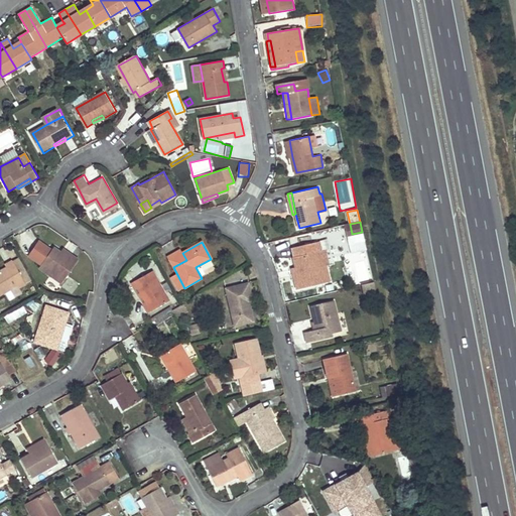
[(323,251),(319,242),(295,247),(297,256),(292,258),(295,267),(298,280),(294,281),(296,289),(330,282),(326,265),(320,266),(317,253),(323,251)]
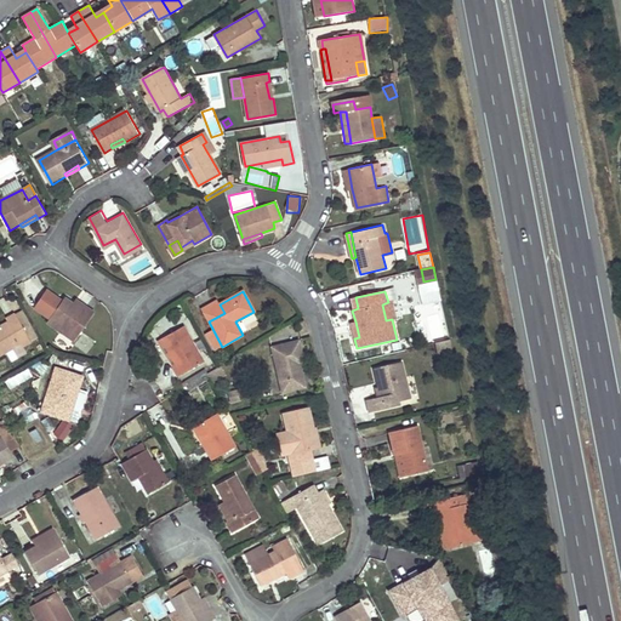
[(95,313),(75,298),(72,302),(64,297),(46,322),(74,341),(95,313)]
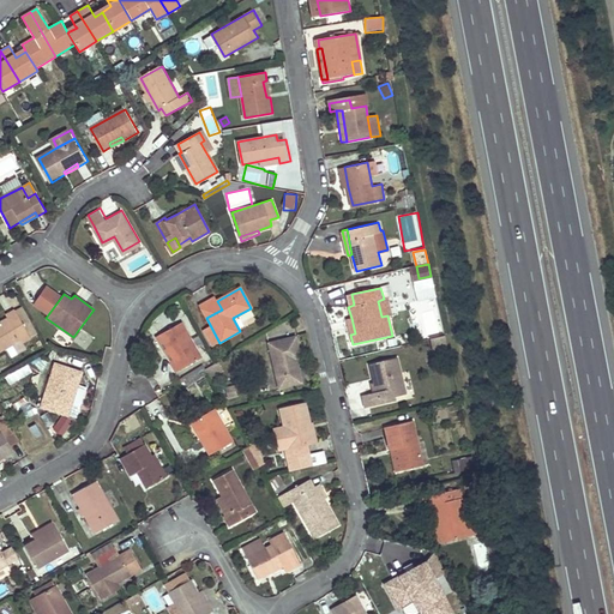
[(217,301),(215,296),(199,305),(206,318),(222,309),(217,301)]
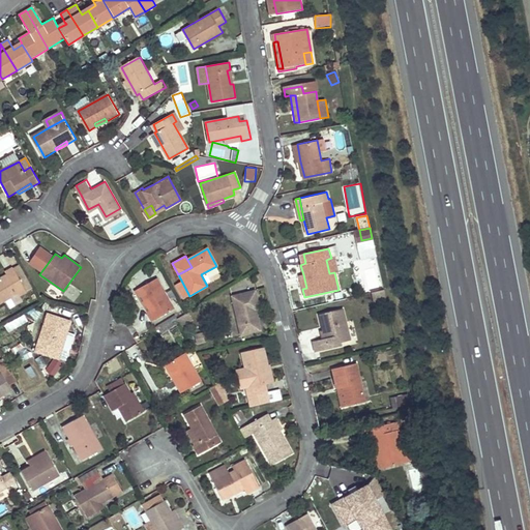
[(334,272),(337,272),(333,258),(331,258),(326,260),(329,273),(334,272)]
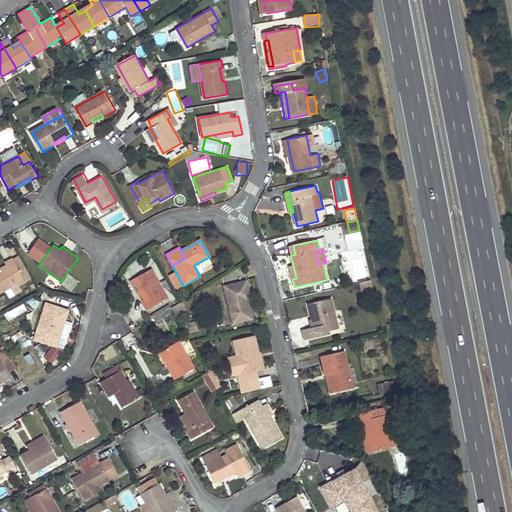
[(26,281),(34,277),(21,253),(12,258),(26,281)]
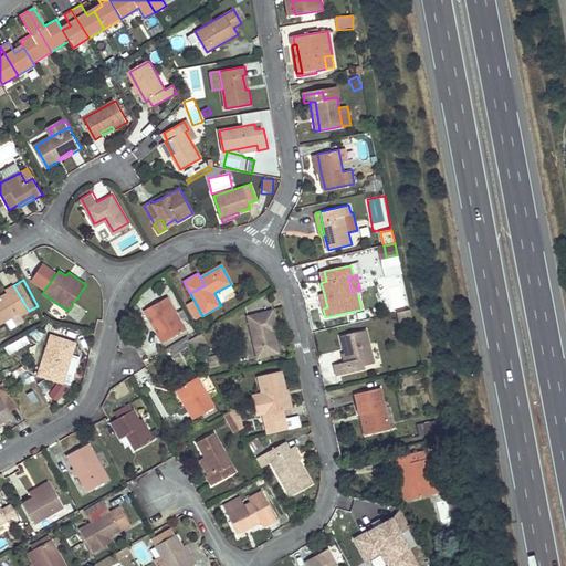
[(7,292),(0,296),(0,323),(19,313),(20,315),(29,311),(13,285),(6,290),(7,292)]
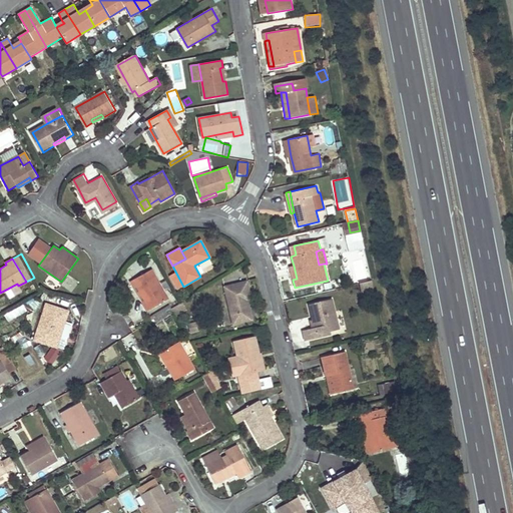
[(169,300),(152,270),(134,281),(146,302),(150,310),(169,300)]
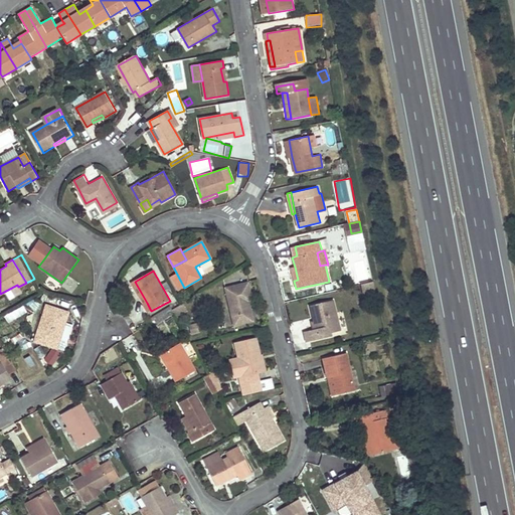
[(361,284),(363,294),(375,291),(373,281),(361,284)]
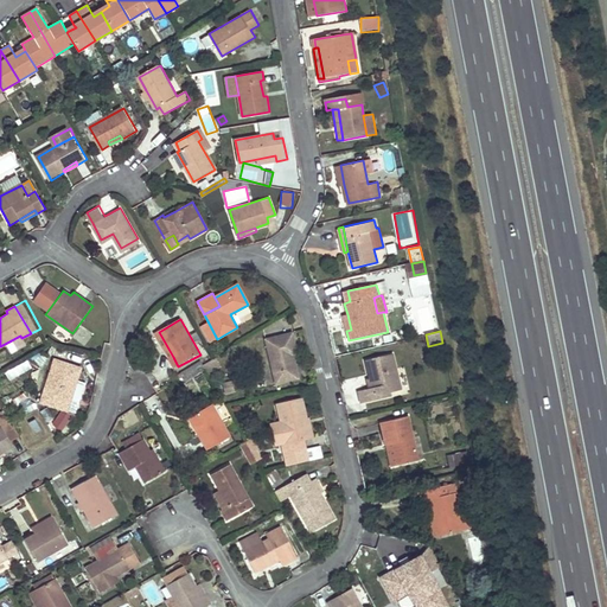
[(296,356),(292,334),(267,340),(276,384),(298,379),(294,362),(291,362),(289,357),(293,356),(296,356)]
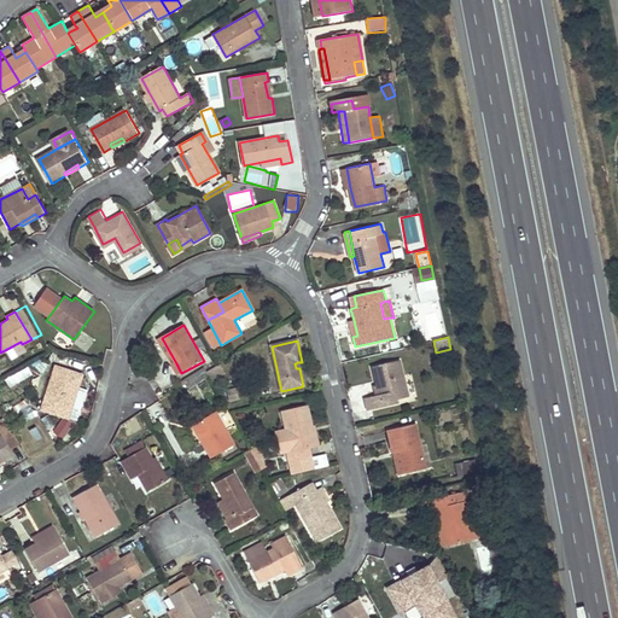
[(400,360),(373,367),(378,386),(379,386),(382,396),(377,396),(366,398),(367,409),(397,403),(396,398),(409,396),(400,360)]
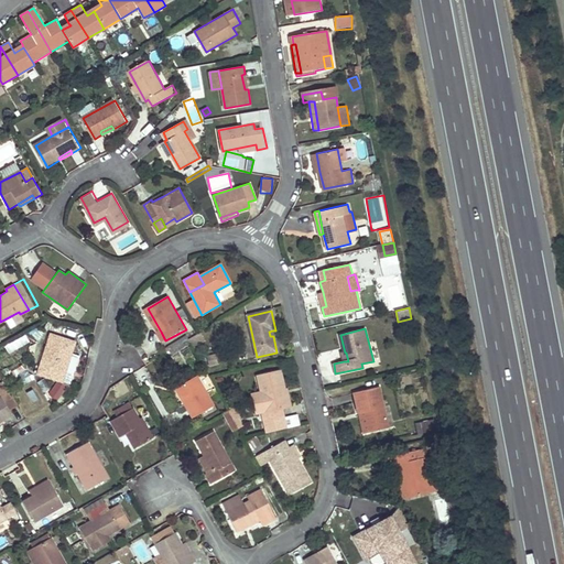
[(194,348),(204,342),(199,333),(188,339),(194,348)]
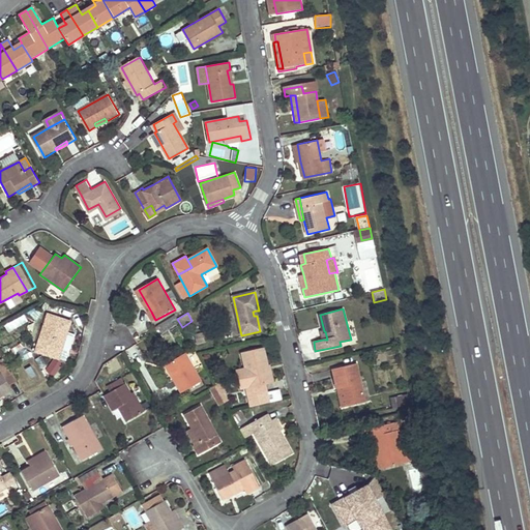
[(69,321),(46,314),(34,351),(58,358),(61,347),(69,321)]
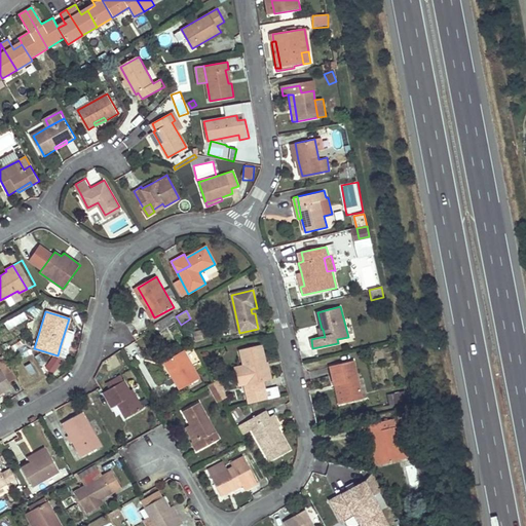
[(176,317),(175,314),(156,325),(158,328),(176,317)]
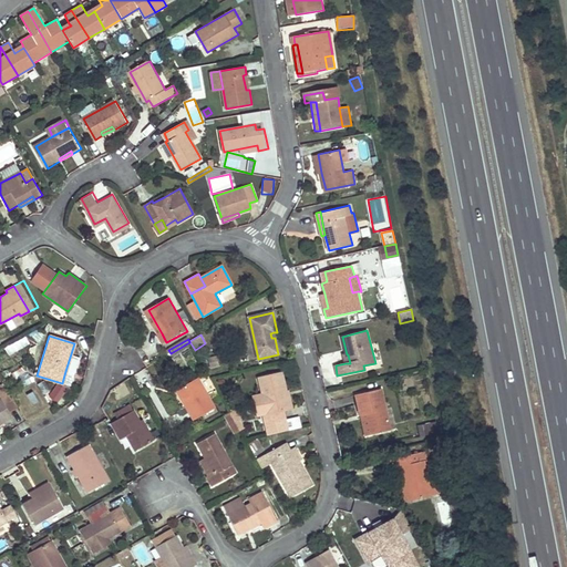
[(189,342),(171,353),(173,358),(193,347),(189,342)]
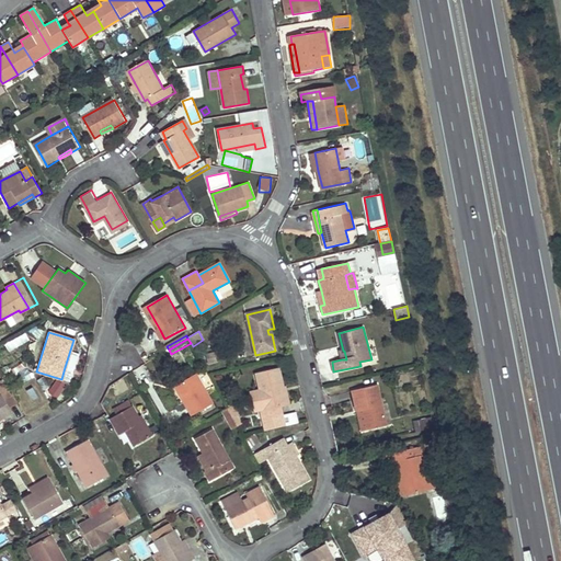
[(216,353),(207,355),(208,364),(217,363),(216,353)]
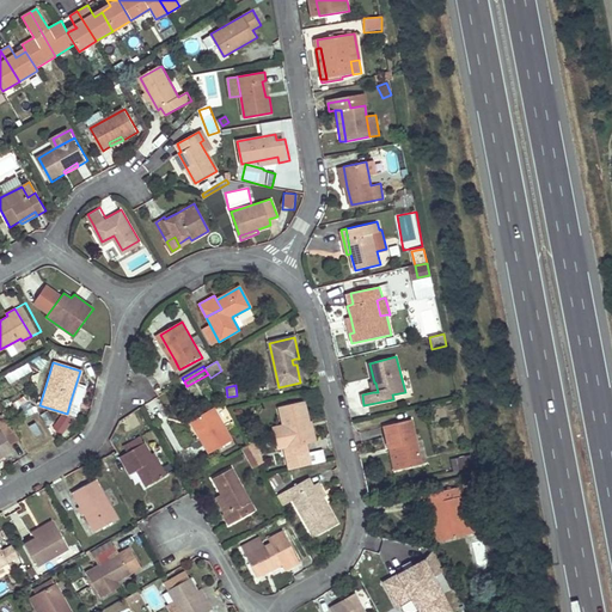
[(80,403),(71,401),(67,414),(75,416),(80,403)]
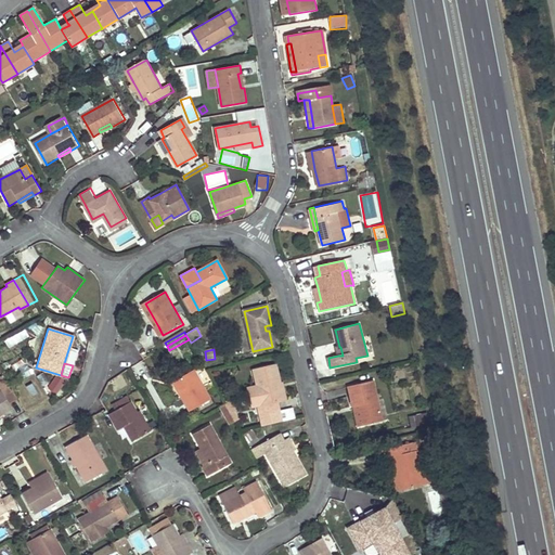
[(276,364),(253,370),(260,405),(258,405),(262,426),(283,422),(279,402),(274,384),(281,382),(276,364)]
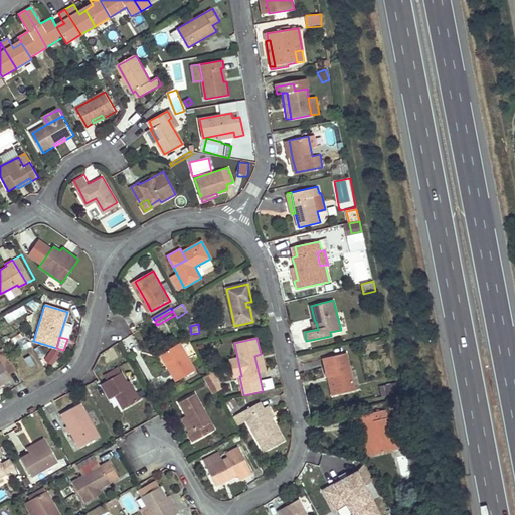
[(180,343),(160,354),(176,382),(196,371),(180,343)]
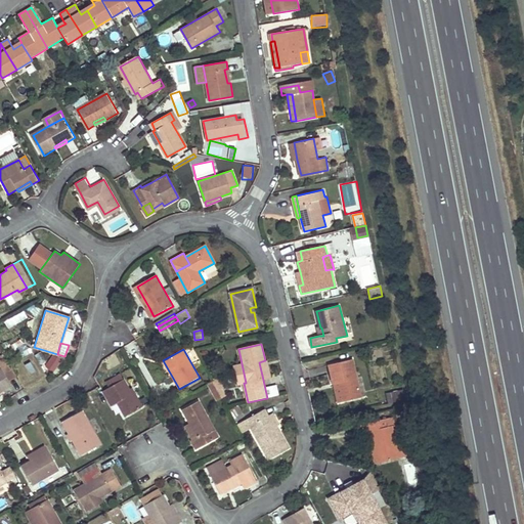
[(353,358),(329,364),(333,383),(339,381),(343,401),(360,397),(353,358)]
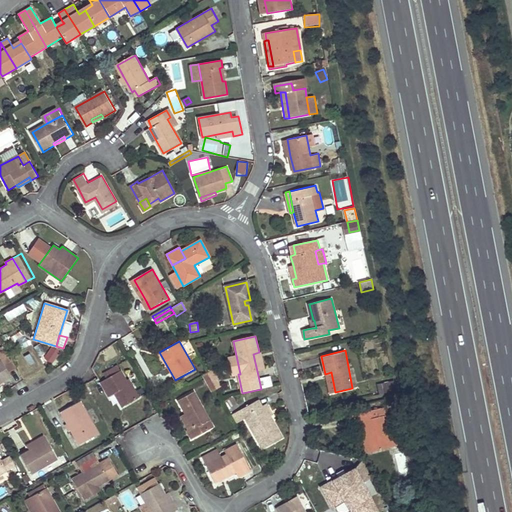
[(263,369),(259,352),(253,354),(257,371),(263,369)]
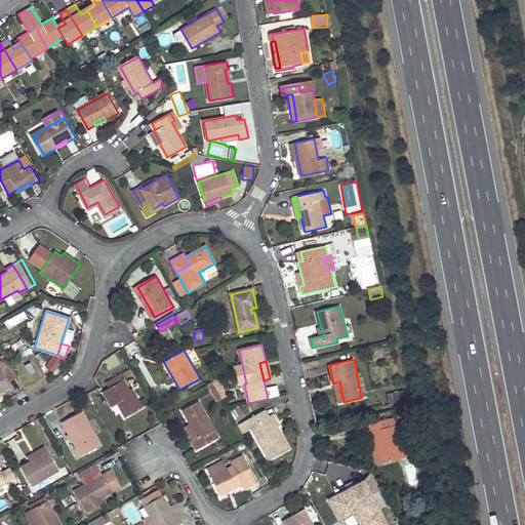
[(37,372),(31,362),(25,366),(31,375),(37,372)]
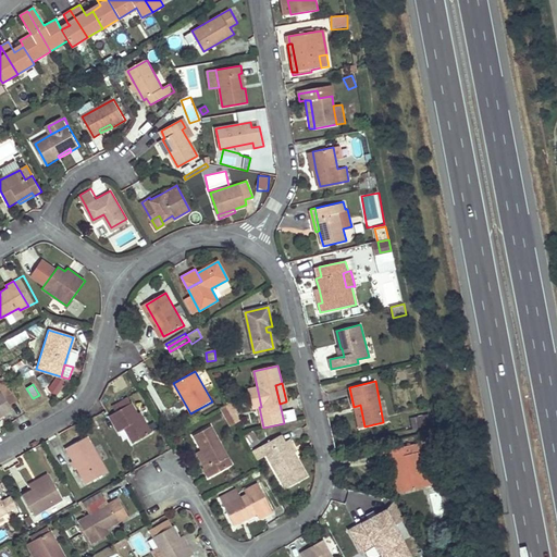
[(0,391),(0,417),(11,411),(9,406),(16,400),(9,386),(0,391)]
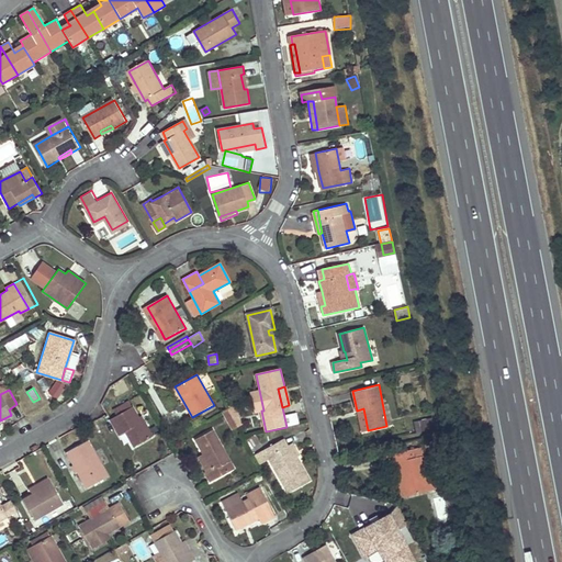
[(139,416),(133,406),(111,418),(120,435),(125,431),(134,447),(150,437),(139,416)]
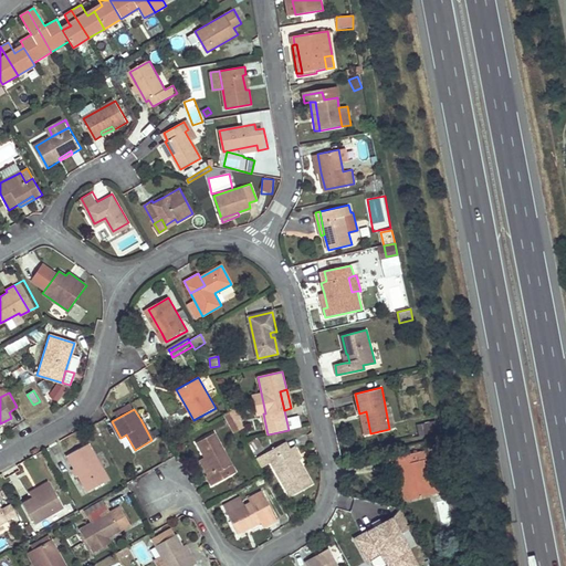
[(239,420),(240,419),(234,409),(230,412),(236,422),(239,420)]
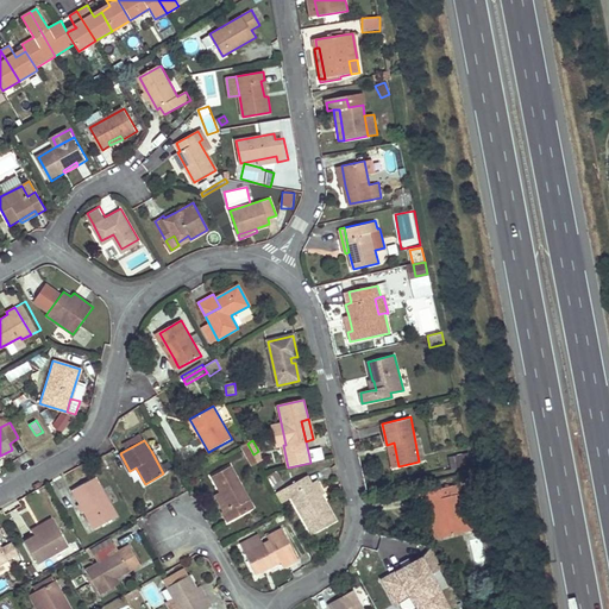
[(253,454),(248,444),(242,447),(246,458),(253,454)]
